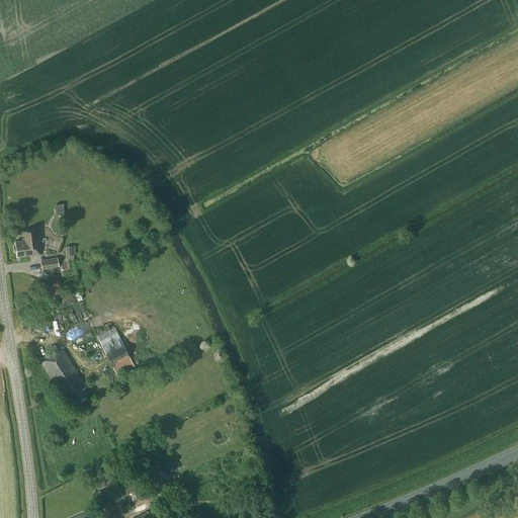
[(66,202),(58,202),(59,213),(67,213),(66,202)]
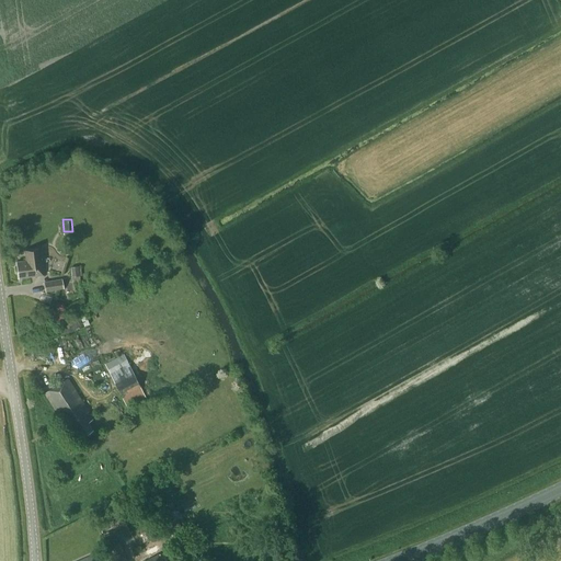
[(42,259),(41,259),(39,248),(25,249),(26,260),(16,261),(19,277),(44,275),(42,259)]
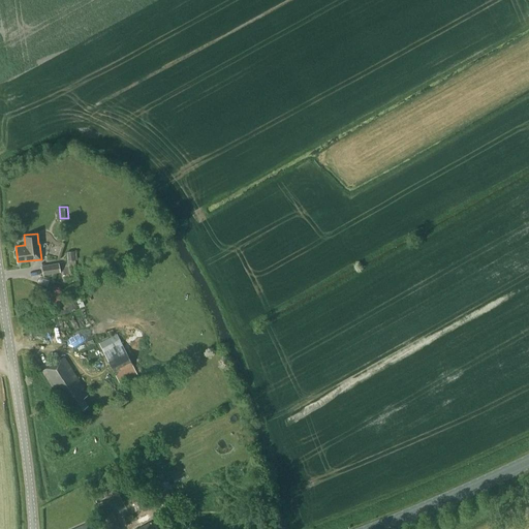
[(74,250),(67,251),(68,260),(75,260),(74,256),(74,250)]
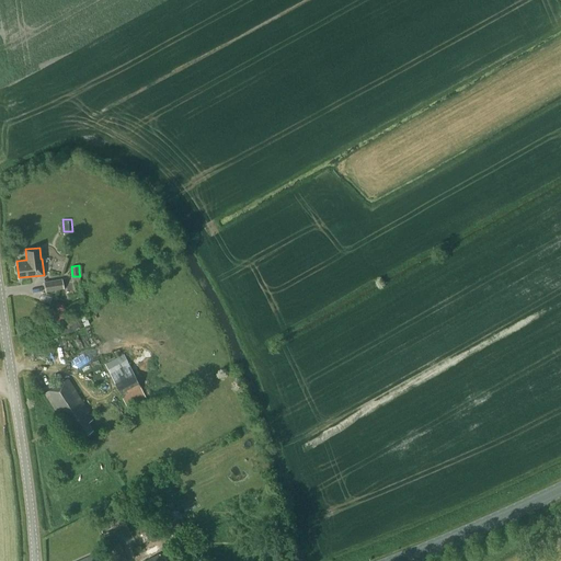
[(64,288),(63,278),(44,281),(46,292),(64,288)]
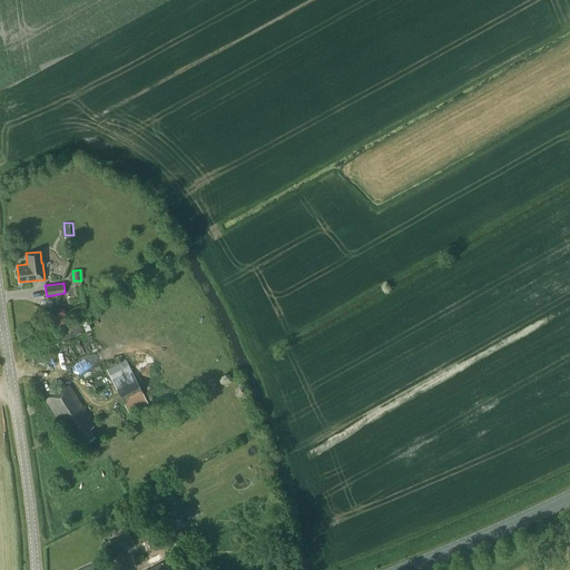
[(61,338),(86,332),(82,318),(58,324),(61,338)]
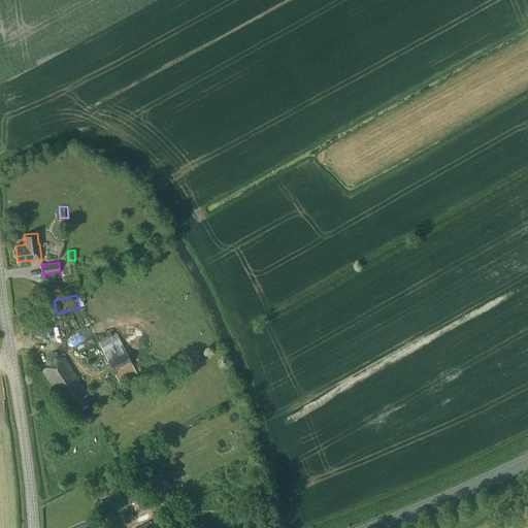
[(138,375),(117,333),(99,342),(121,385),(138,375)]
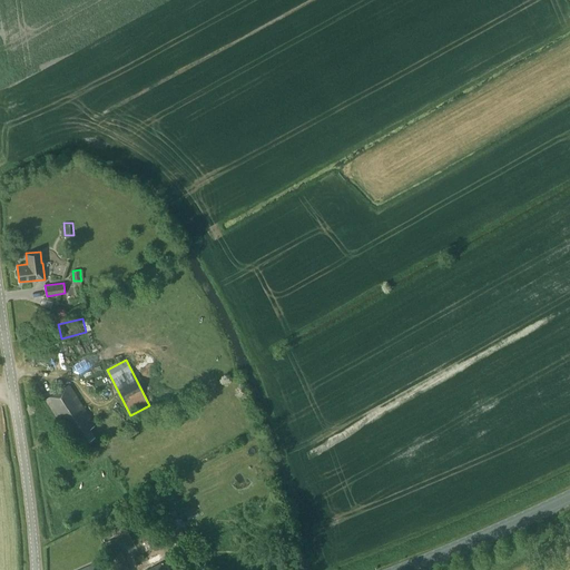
[(90,429),(95,426),(69,384),(46,400),(65,430),(71,425),(84,444),(95,438),(90,429)]
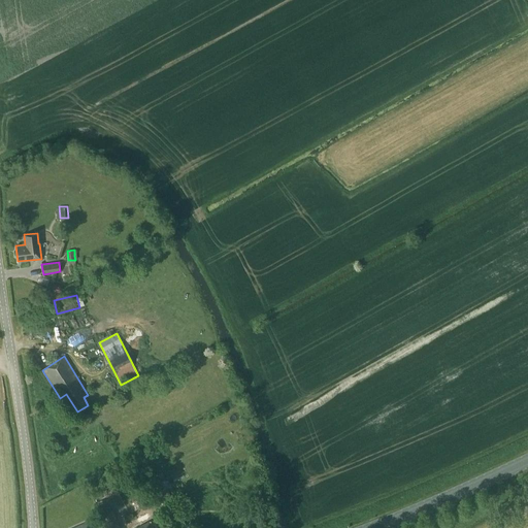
[(124,465),(119,468),(123,475),(127,473),(125,470),(126,470),(124,465)]
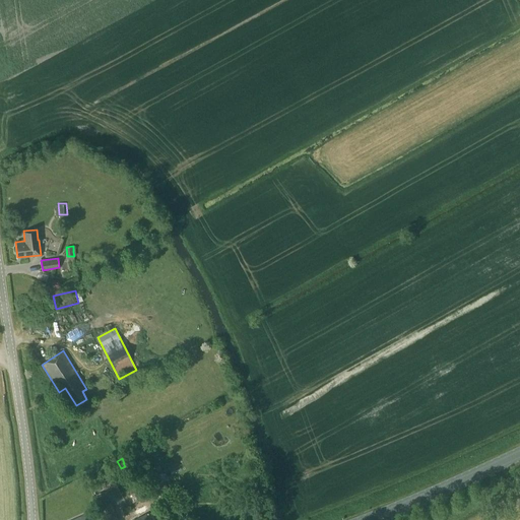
[(170,490),(166,480),(157,484),(160,494),(170,490)]
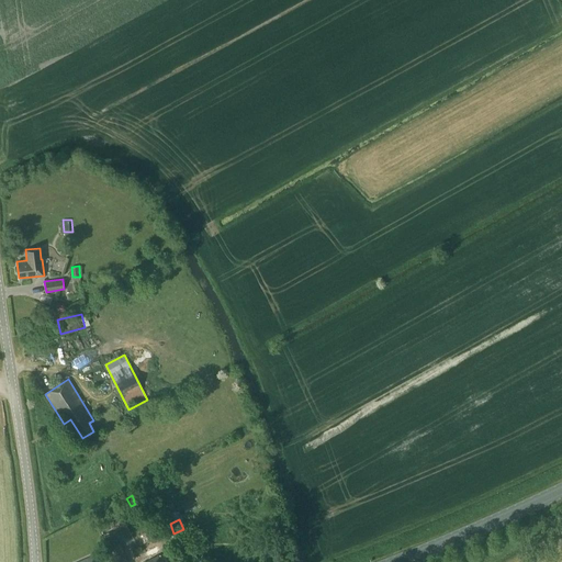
[(119,542),(116,538),(109,541),(111,547),(110,547),(116,561),(127,561),(120,542),(119,542)]
